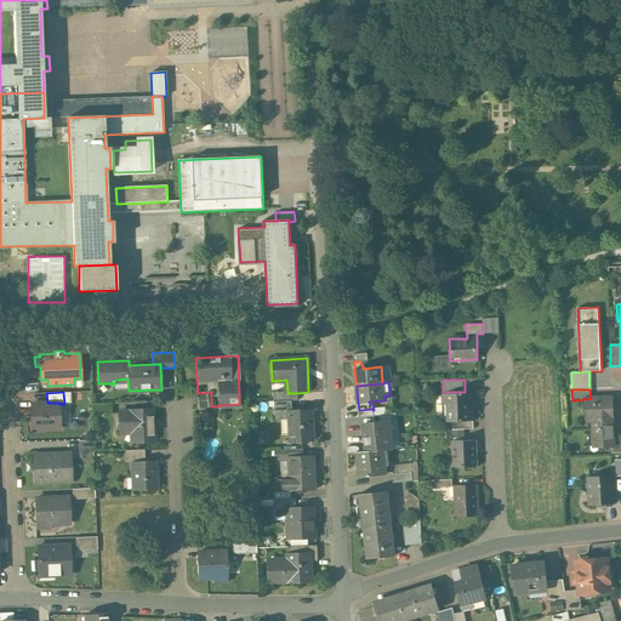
[(211,392),(198,393),(198,406),(211,406),(211,392)]
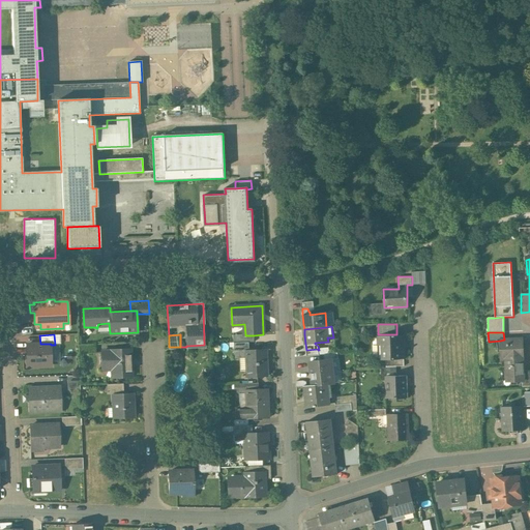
[(245,334),(232,334),(233,343),(249,342),(255,342),(254,335),(245,335),(245,334)]
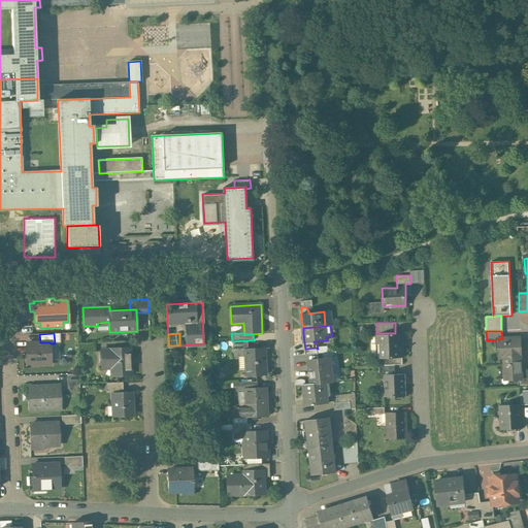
[(402,334),(376,335),(376,343),(381,343),(381,358),(384,358),(401,357),(402,357),(403,357),(402,334)]
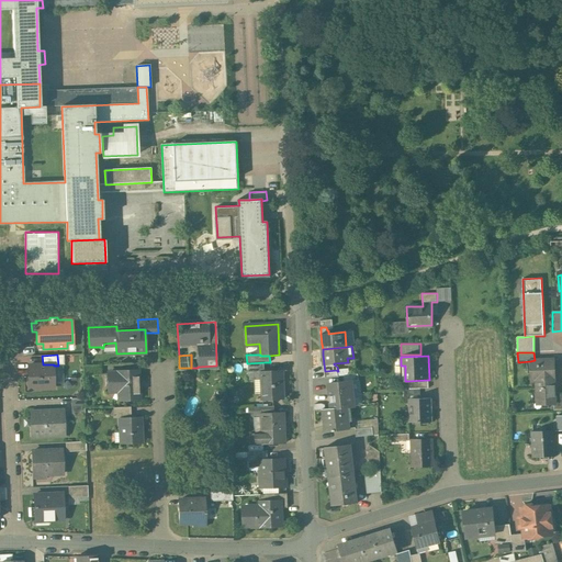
[(535,360),(530,361),(530,381),(538,380),(554,380),(554,360),(535,360)]
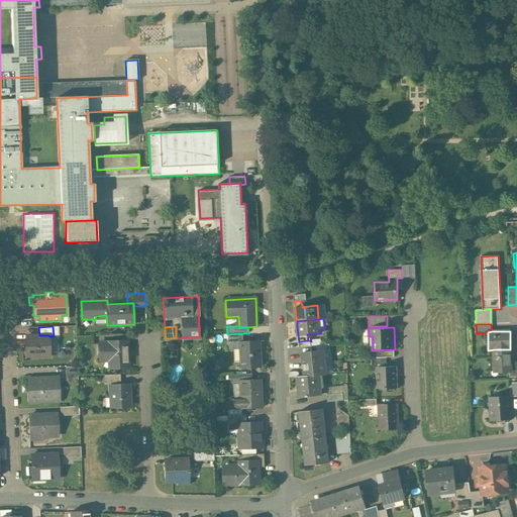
[(243,333),(227,334),(228,349),(241,349),(240,341),(243,341),(243,333)]
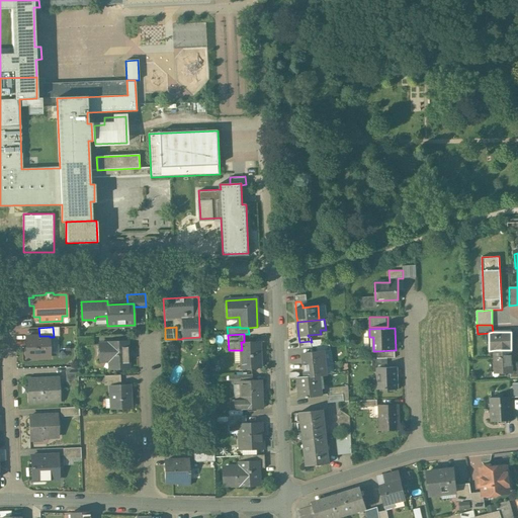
[(39,336),(26,337),(26,358),(50,357),(50,337),(50,336),(39,336)]
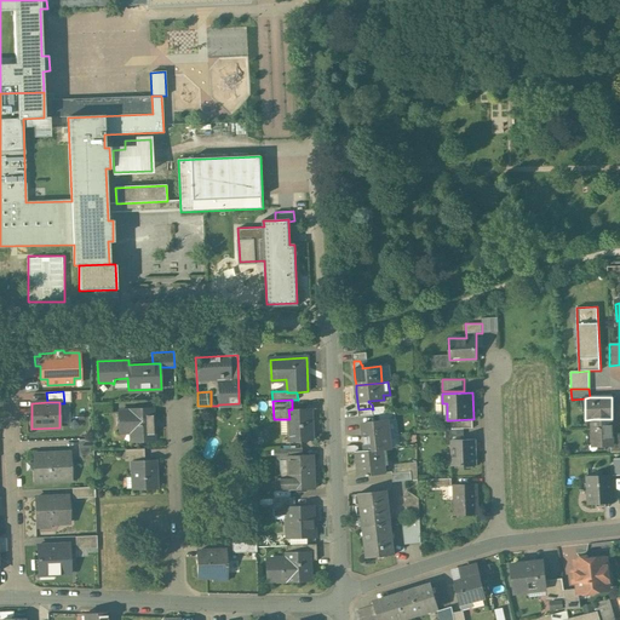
[(112,403),(91,403),(92,413),(113,413),(112,403)]
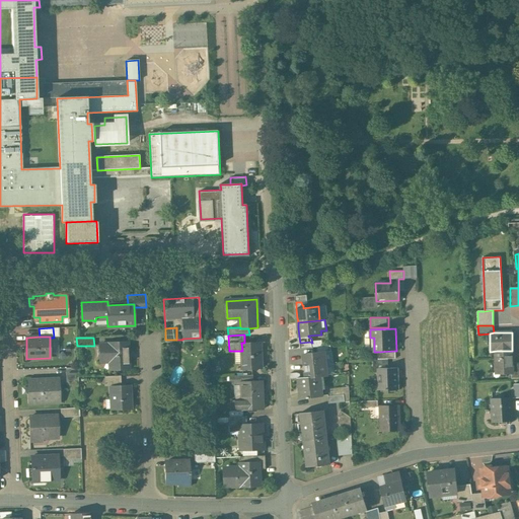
[(127,342),(108,343),(108,344),(99,345),(99,359),(109,358),(109,370),(129,369),(127,342)]
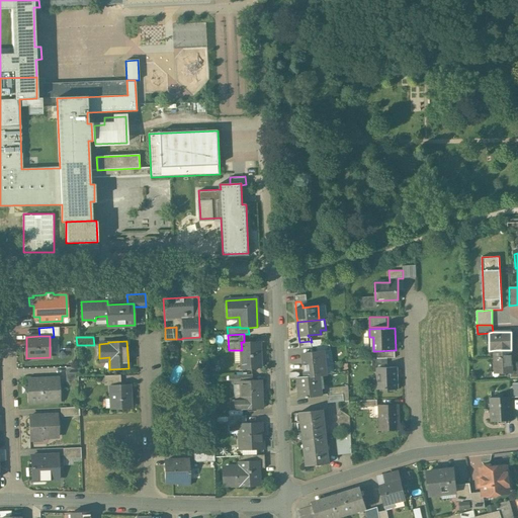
[(244,342),(241,342),(242,350),(242,368),(261,367),(260,341),(244,342)]
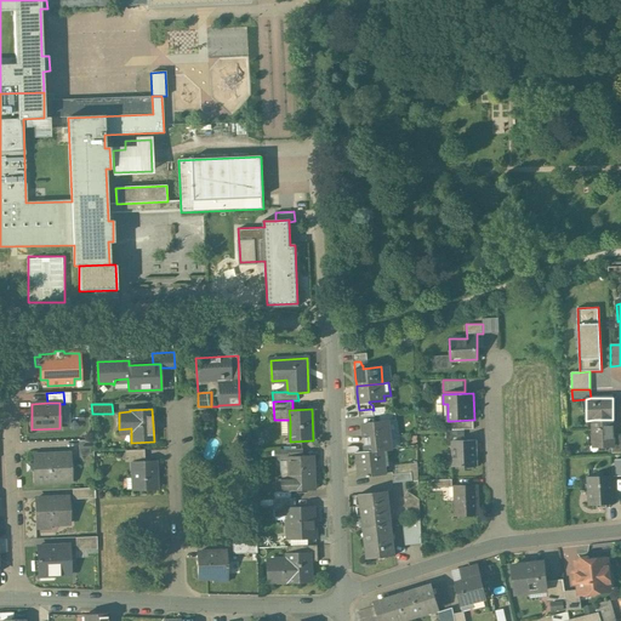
[(472,420),(451,421),(453,429),(463,429),(473,428),(473,420),(472,420)]
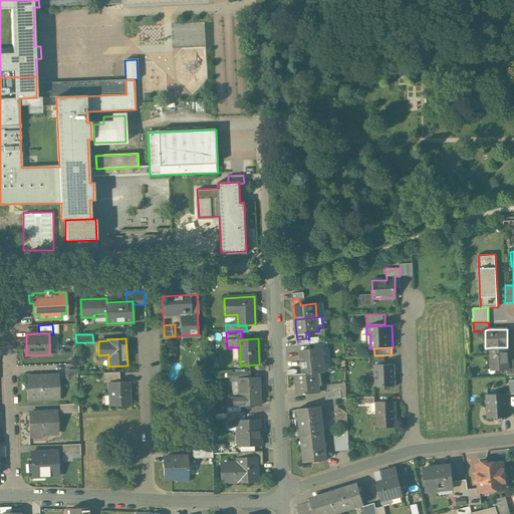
[(507,347),(492,347),(493,367),(499,367),(501,369),(506,369),(508,369),(507,359),(507,347)]
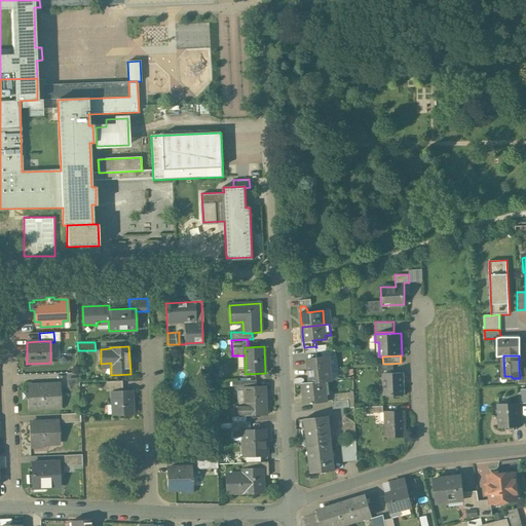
[(329,357),(307,360),(308,371),(330,369),(329,357)]
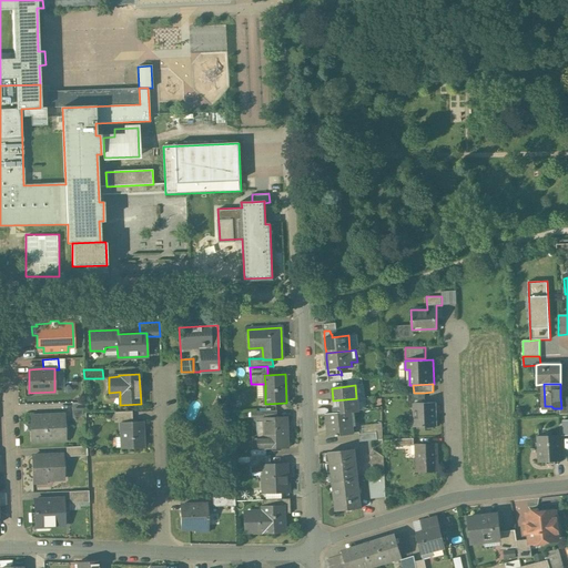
[(356,398),(333,401),(334,413),(358,411),(356,398)]
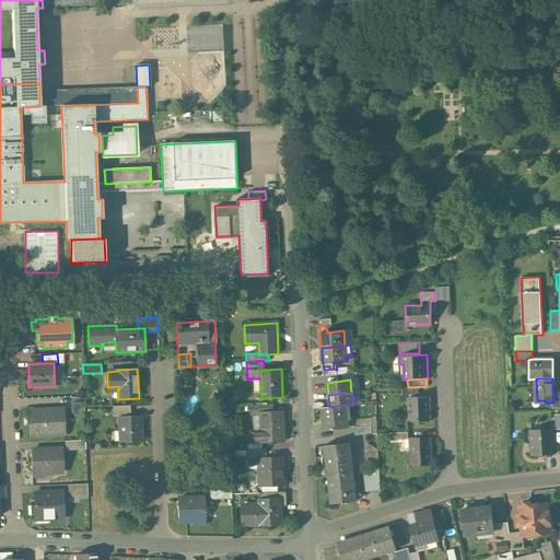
[(84,396),(71,397),(71,416),(84,416),(84,396)]
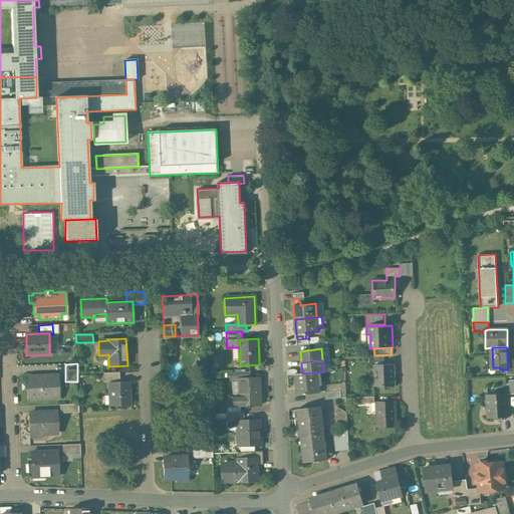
[(393,364),(374,364),(375,387),(381,387),(394,387),(393,364)]
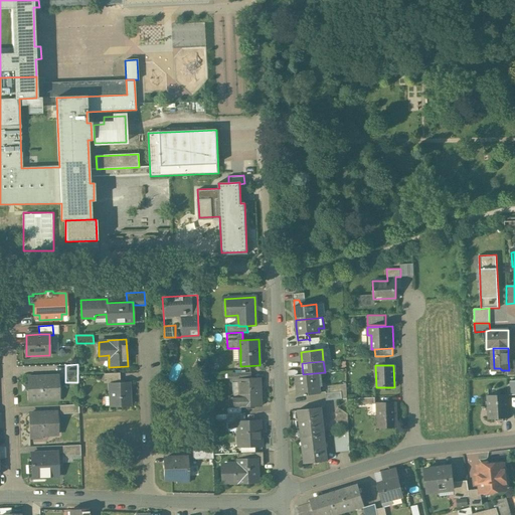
[(120,372),(104,373),(104,379),(110,379),(110,383),(120,383),(120,372)]
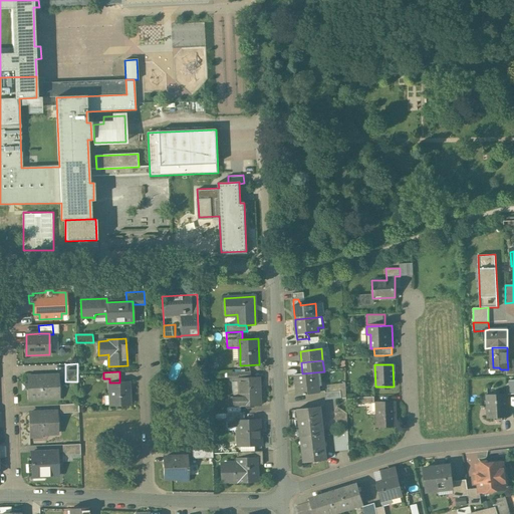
[(250,371),(230,372),(230,381),(240,381),(239,378),(250,377),(250,371)]
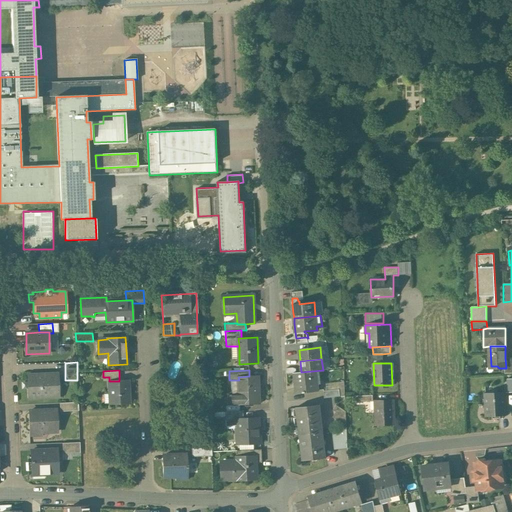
[(323,370),(301,372),(296,372),(293,373),(294,373),(296,393),(318,391),(317,383),(320,383),(318,371),(323,370)]
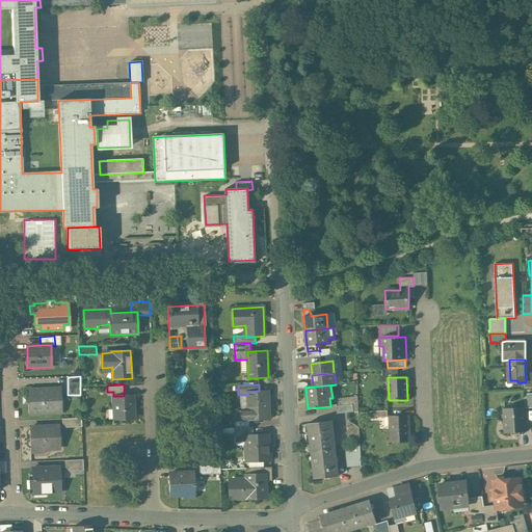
[(57,389),(28,390),(29,414),(58,413),(57,389)]
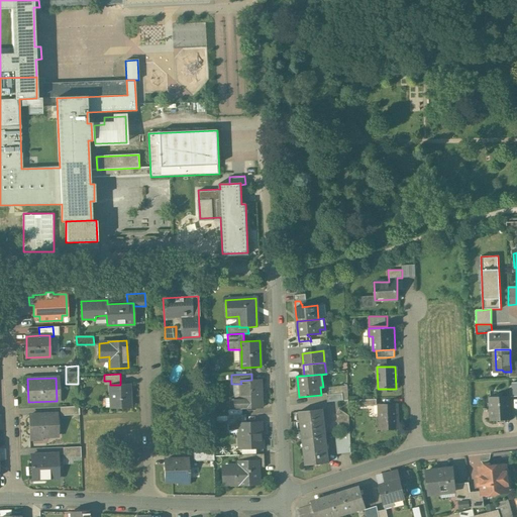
[(251,380),(240,381),(241,384),(241,398),(235,399),(236,409),(262,408),(261,380),(251,380)]
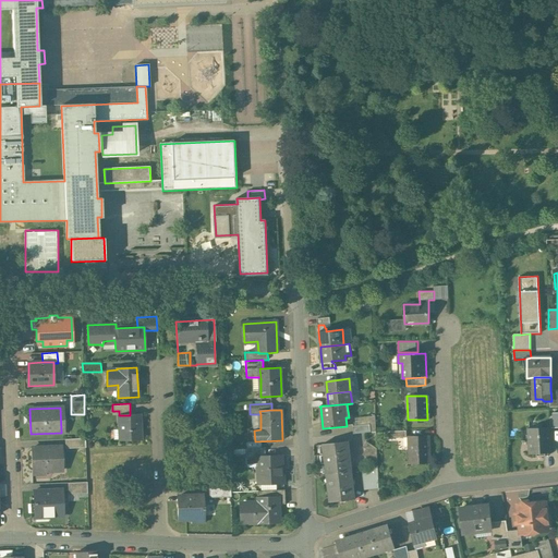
[(119,415),(120,440),(140,439),(138,414),(130,415),(119,415)]
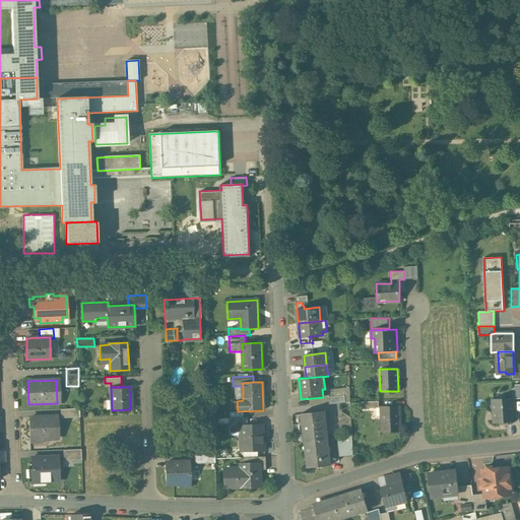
[(344,395),(328,397),(329,404),(345,402),(344,395)]
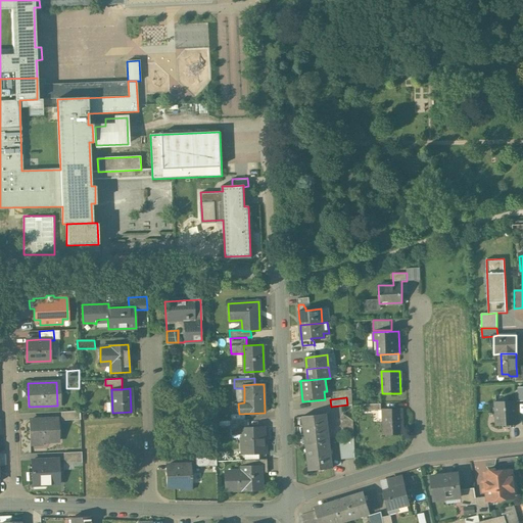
[(515,401),(494,402),(495,426),(516,425),(515,401)]
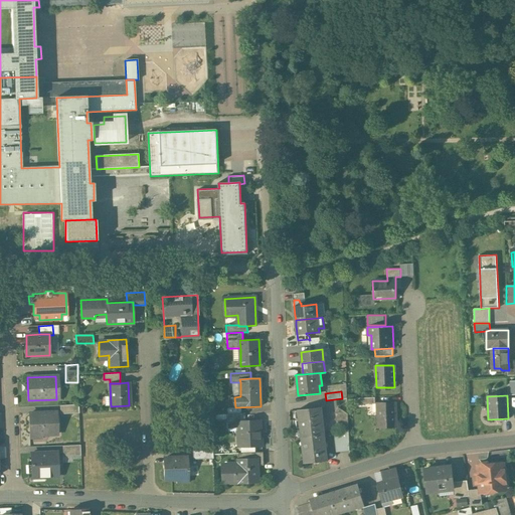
[(395,402),(377,403),(378,427),(395,427),(395,402)]
